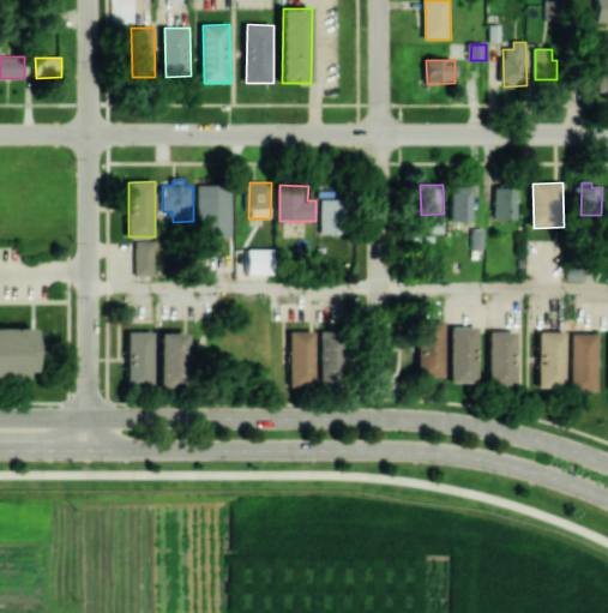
[(202,238),(234,238),(234,186),(200,186),(202,238)]
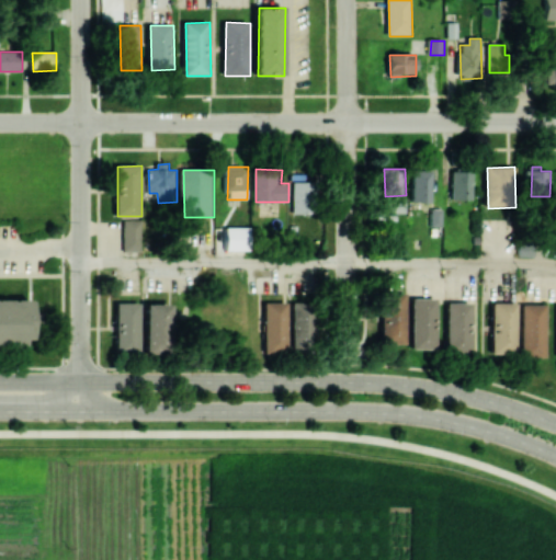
[(434,171),(415,170),(415,203),(433,203),(434,171)]
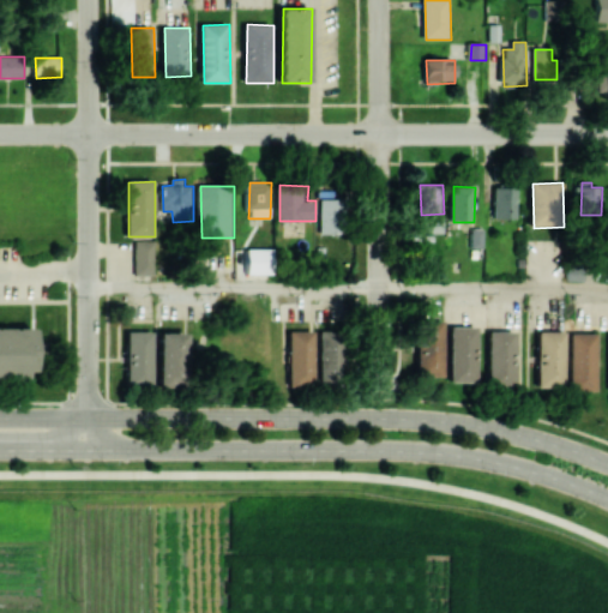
[(497,220),(519,220),(519,188),(497,188),(497,220)]
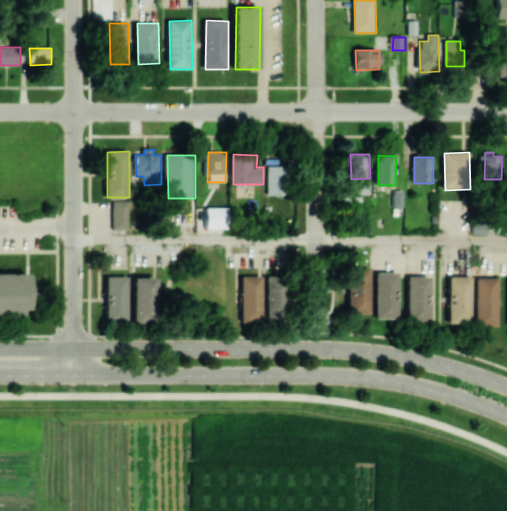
[(269,195),(288,196),(289,167),(270,166),(269,195)]
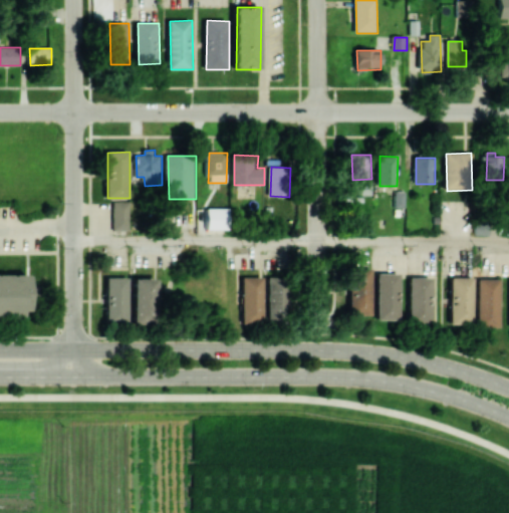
[(374,196),(374,184),(357,184),(357,196),(374,196)]
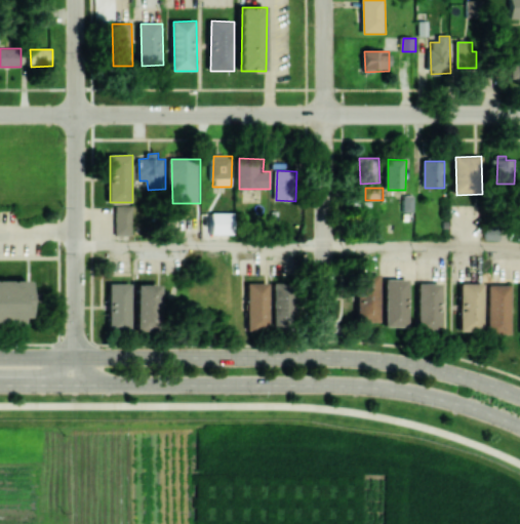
[(406,212),(416,212),(415,196),(405,196),(406,212)]
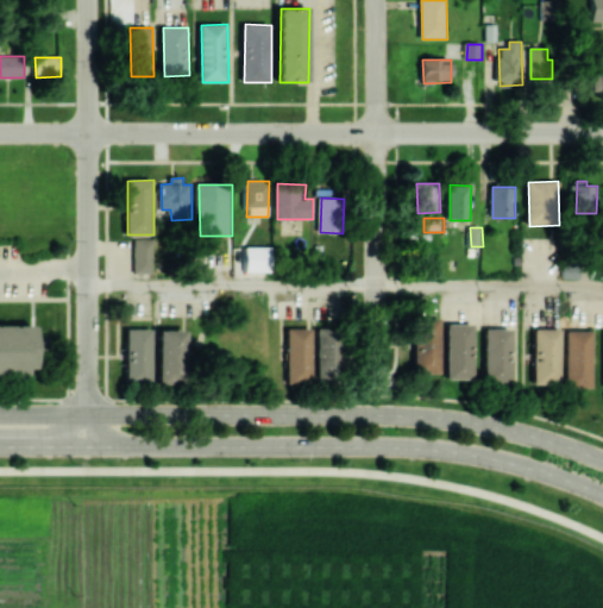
[(155,262),(156,239),(136,239),(136,262),(155,262)]
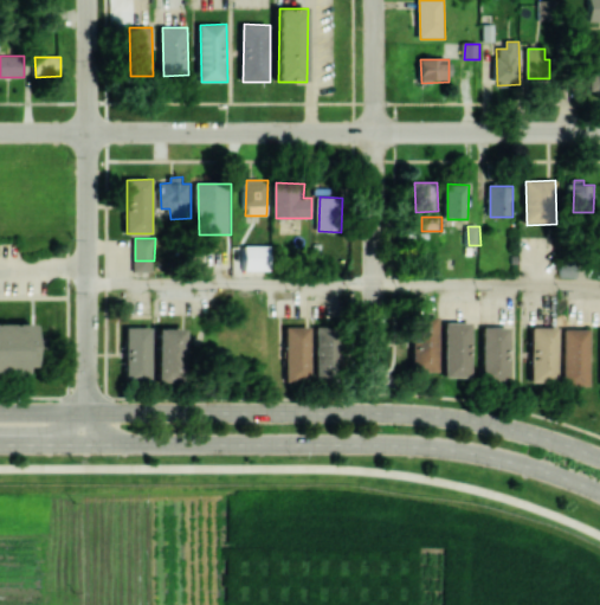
[(246,271),(272,271),(271,246),(246,246),(246,271)]
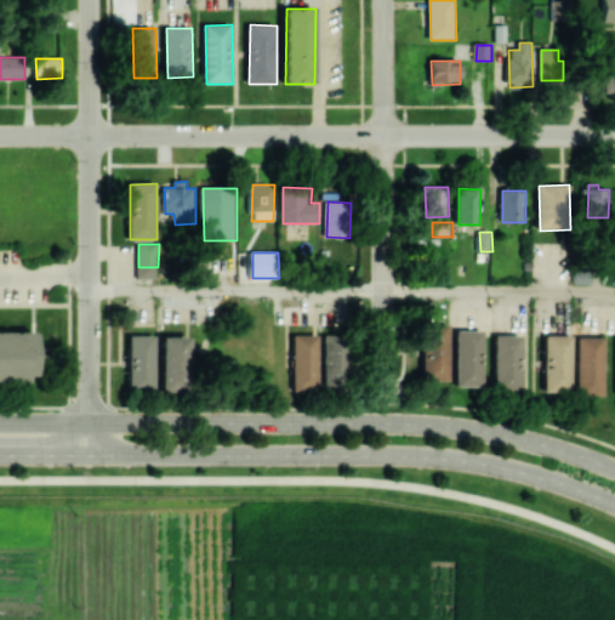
[(576,267),(578,285),(594,284),(593,266),(576,267)]
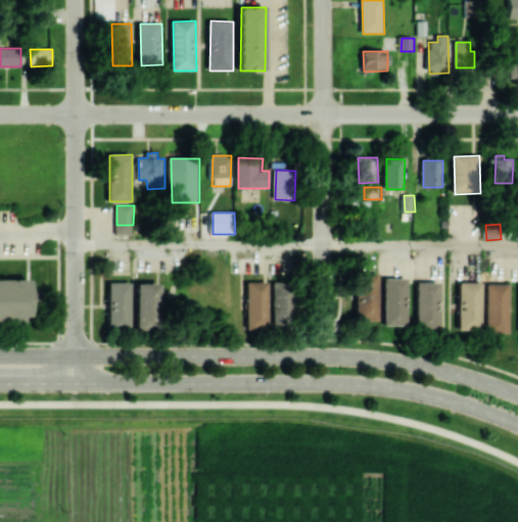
[(380,275),(358,274),(358,321),(380,321),(380,275)]
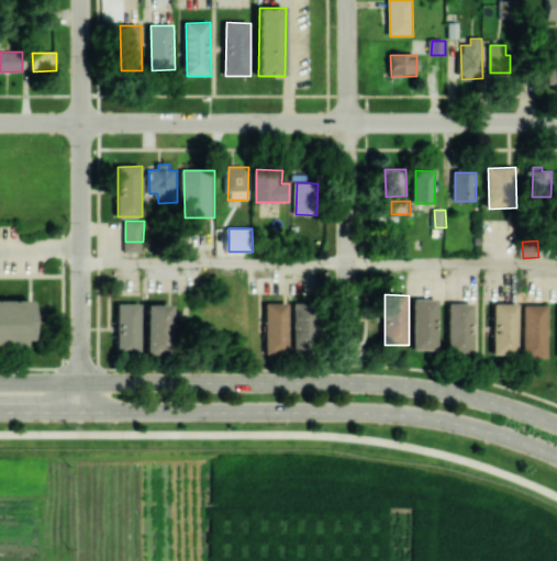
[(32,301),(0,300),(0,348),(25,349),(25,340),(32,340),(32,301)]
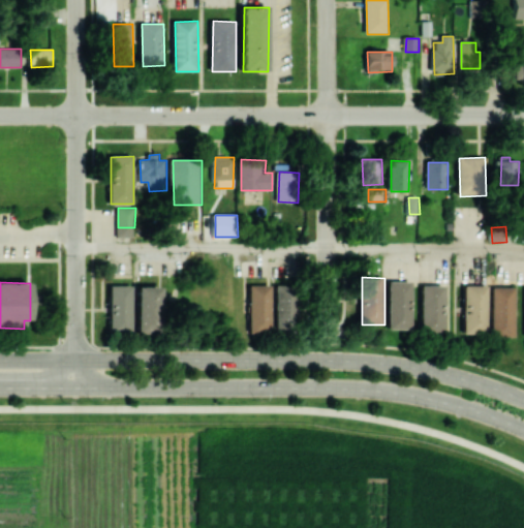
[(412,282),(390,282),(390,330),(412,330),(412,282)]
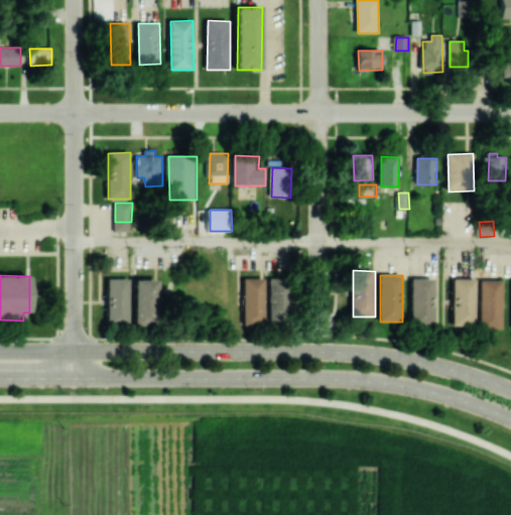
[(271,323),(289,322),(288,276),(270,277),(271,323)]
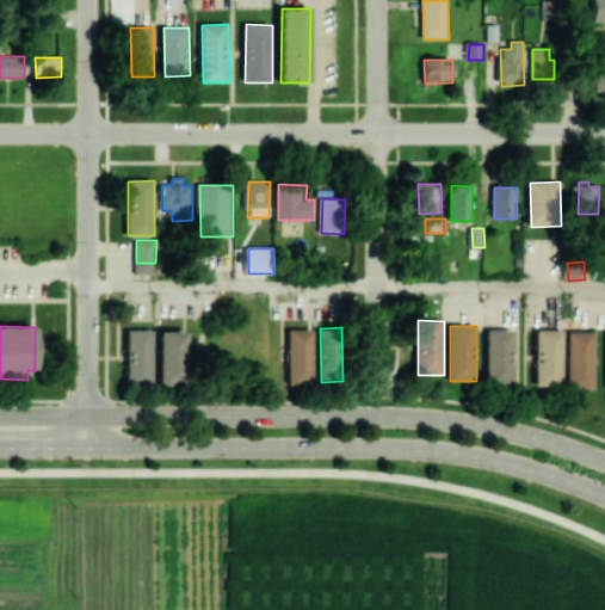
[(290,330),(289,386),(315,387),(315,331),(290,330)]
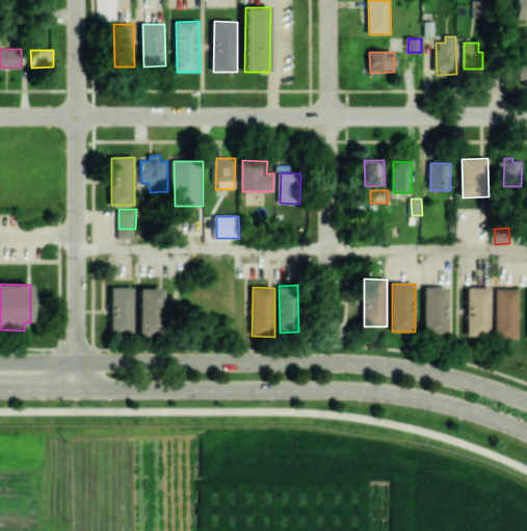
[(448,287),(425,288),(425,336),(449,335),(448,287)]
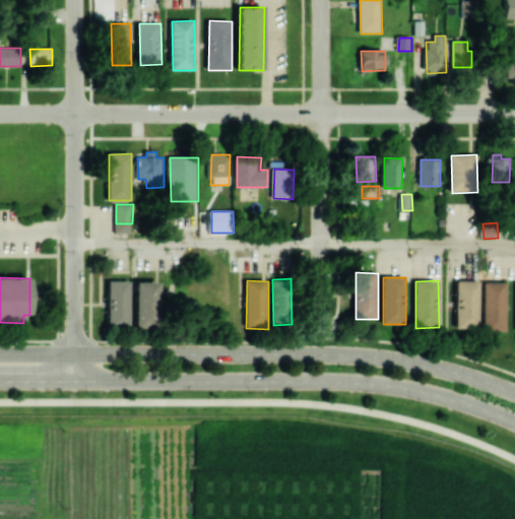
[(480,281),(458,280),(457,329),(479,329),(480,281)]
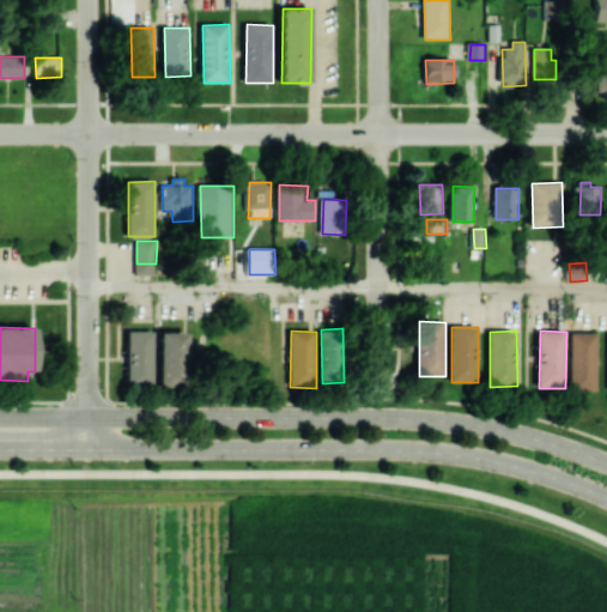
[(153,332),(128,332),(128,386),(155,386),(153,332)]
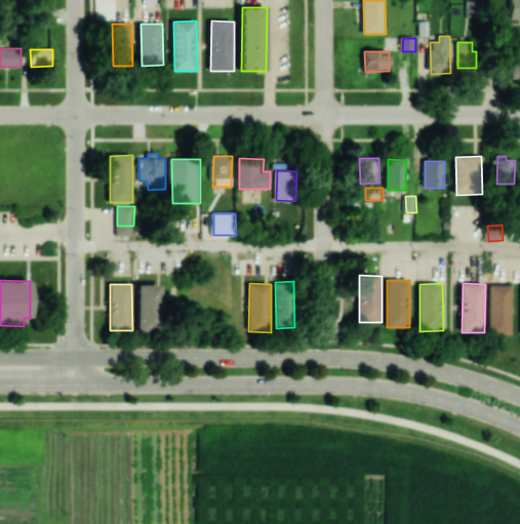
[(137,331),(162,331),(161,285),(136,285),(137,331)]
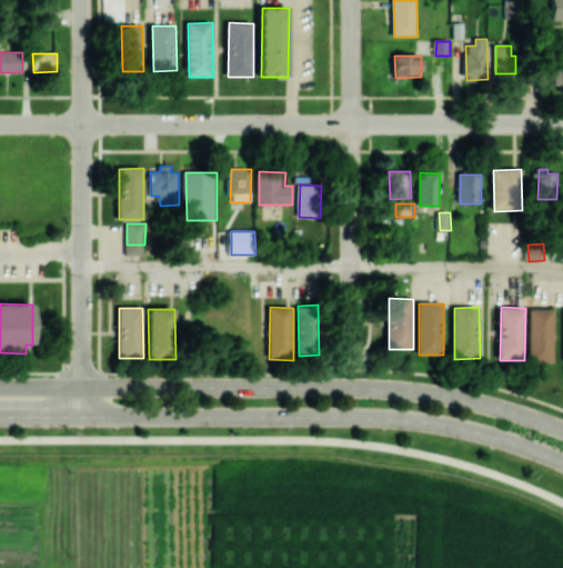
[(555,310),(530,309),(530,362),(554,364),(555,310)]
